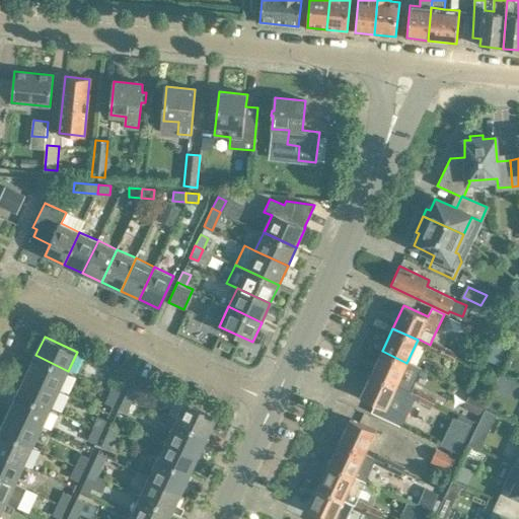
[(500,365),(509,344),(496,339),(487,359),(499,364),(500,365)]
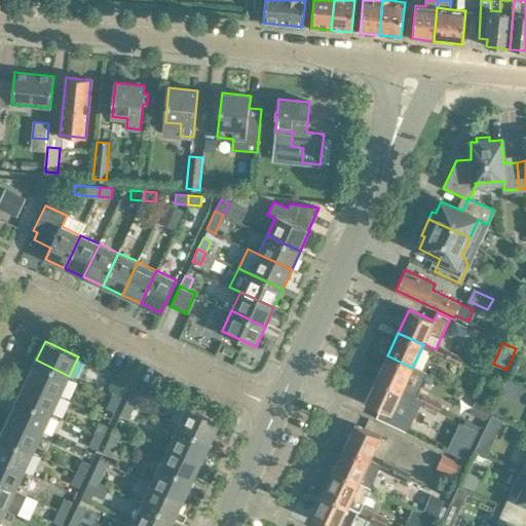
[(447,361),(451,351),(438,344),(436,349),(433,354),(447,361)]
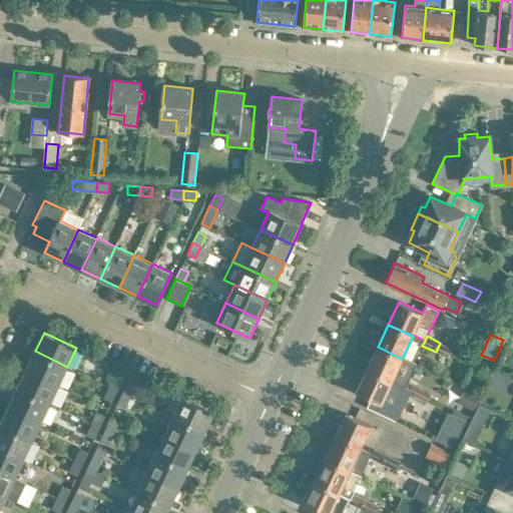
[(450,358),(453,349),(440,343),(436,352),(450,358)]
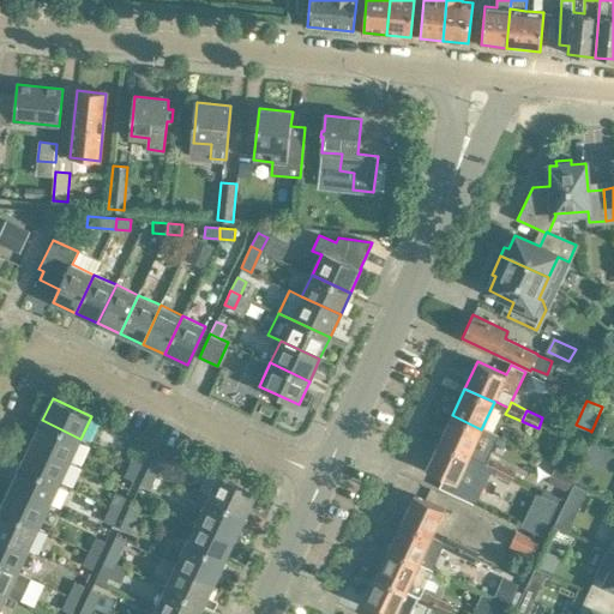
[(470,453),(481,429),(452,415),(440,441),(469,456),(470,453)]
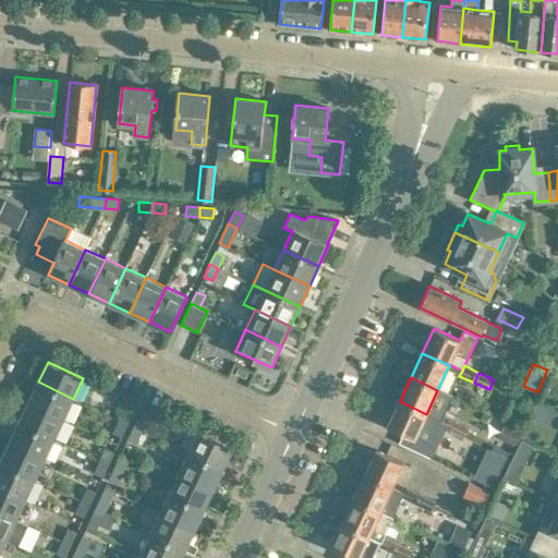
[(73,399),(38,381),(28,402),(63,419),(73,399)]
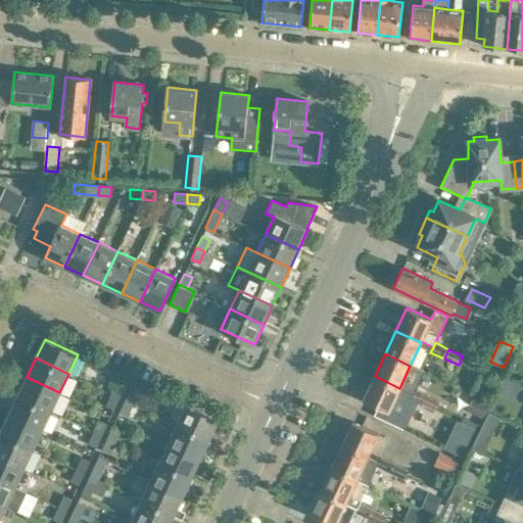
[(402,428),(416,401),(422,405),(426,395),(413,389),(412,391),(400,386),(399,388),(375,376),(364,399),(378,406),(374,415),(402,428)]
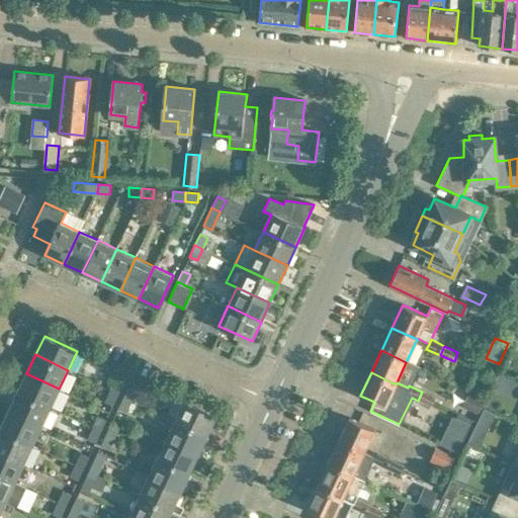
[(51,407),(59,389),(26,373),(18,392),(51,407)]
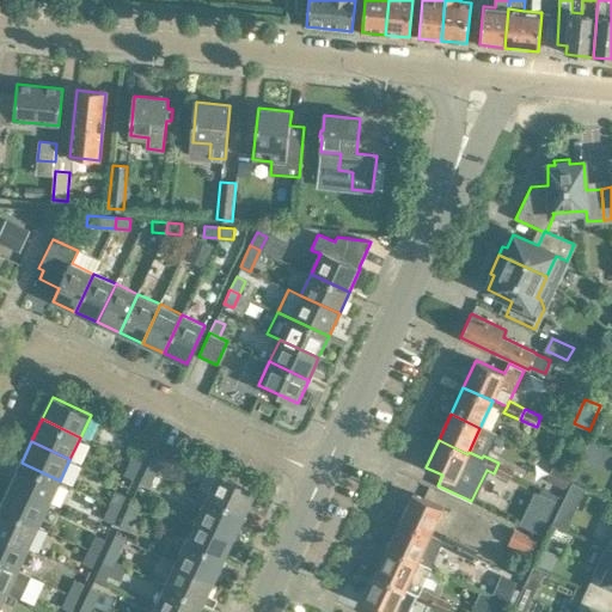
[(140,465),(146,452),(136,447),(130,461),(140,465)]
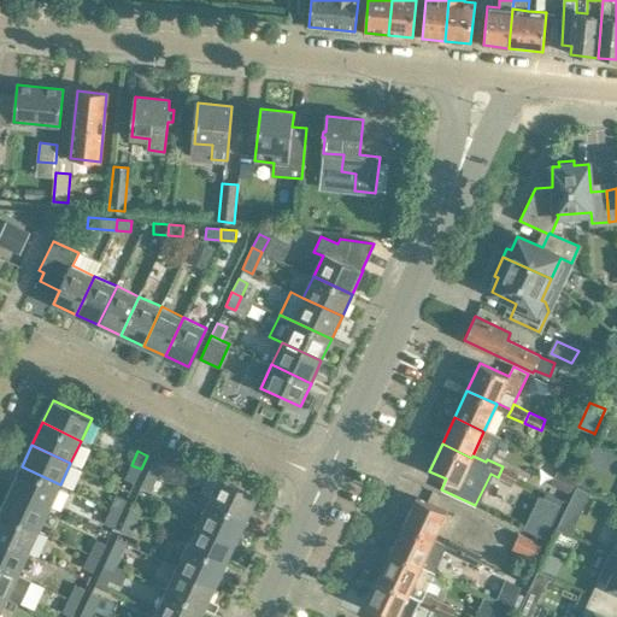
[(163,463),(154,458),(147,472),(157,477),(163,463)]
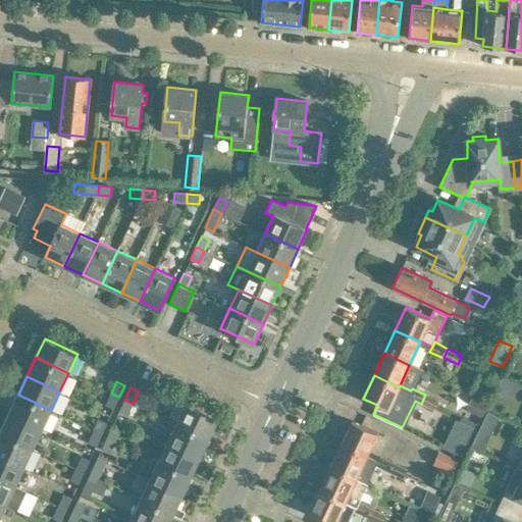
[(114,409),(119,397),(111,394),(106,405),(114,409)]
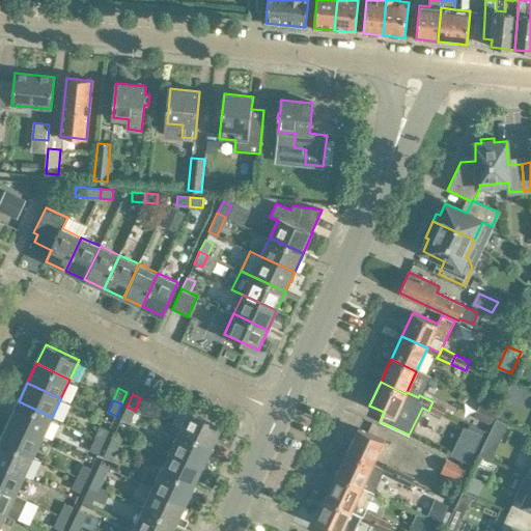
[(43,437),(52,417),(19,401),(9,421),(43,437)]
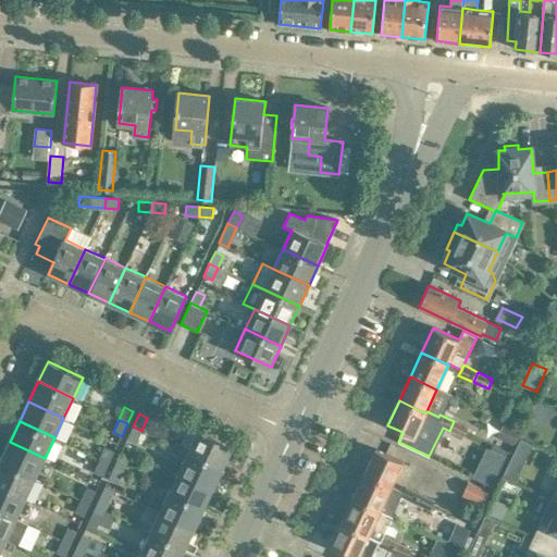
[(469,429),(454,421),(449,431),(465,437),(469,429)]
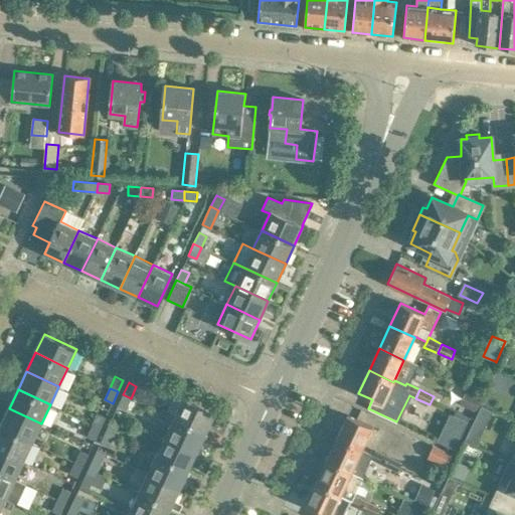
[(475,390),(468,406),(477,410),(484,394),(475,390)]
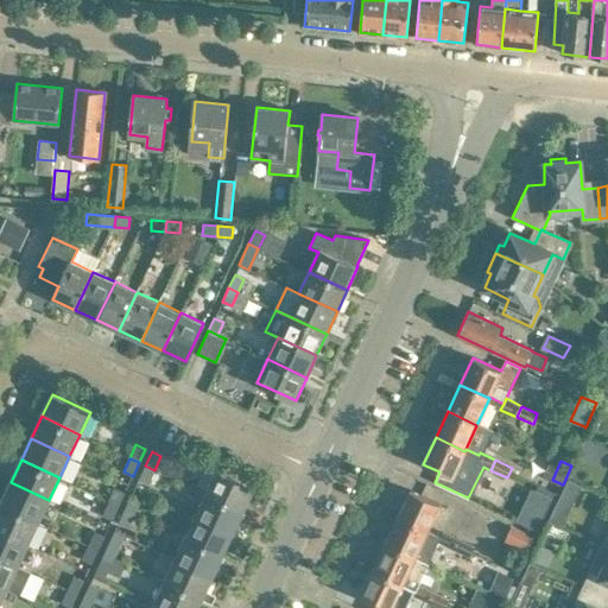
[(149,483),(154,470),(145,466),(139,479),(149,483)]
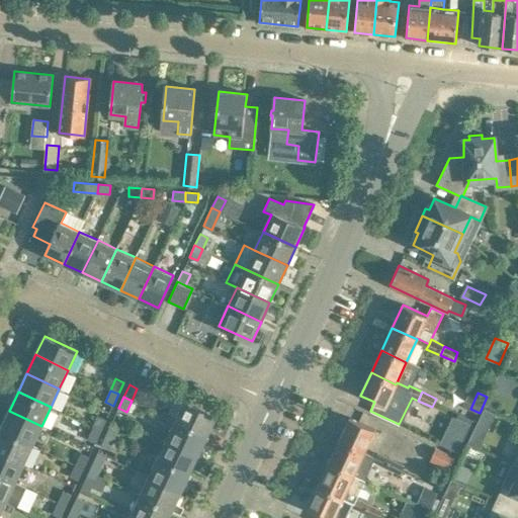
[(206,436),(216,416),(183,401),(174,420),(206,436)]
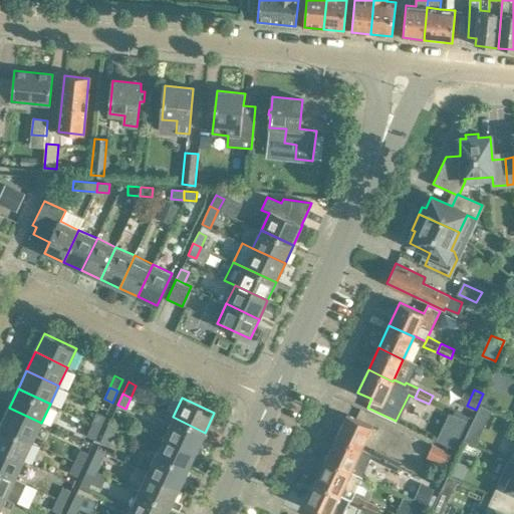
[(32,442),(41,423),(9,408),(0,427),(32,442)]
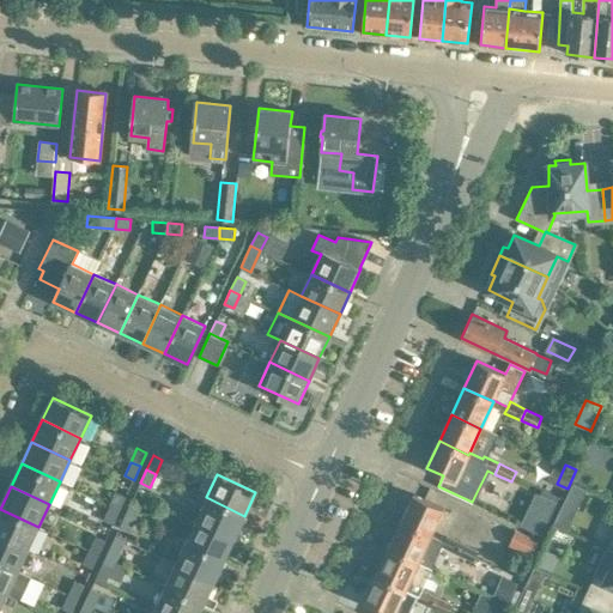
[(574,486),(564,505),(577,511),(587,492),(574,486)]
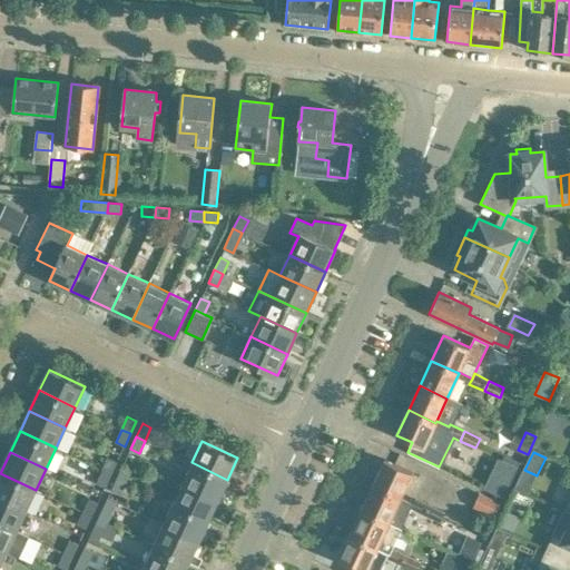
[(111,474),(117,462),(108,458),(102,470),(111,474)]
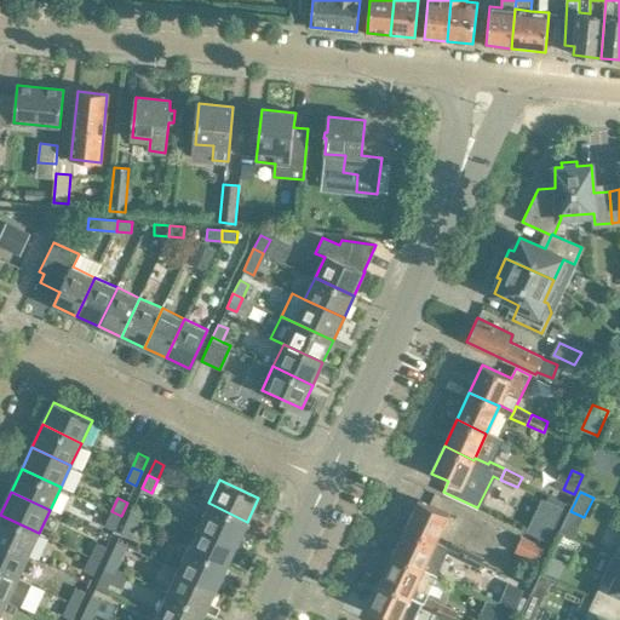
[(547,540),(562,507),(541,498),(527,530),(547,540)]
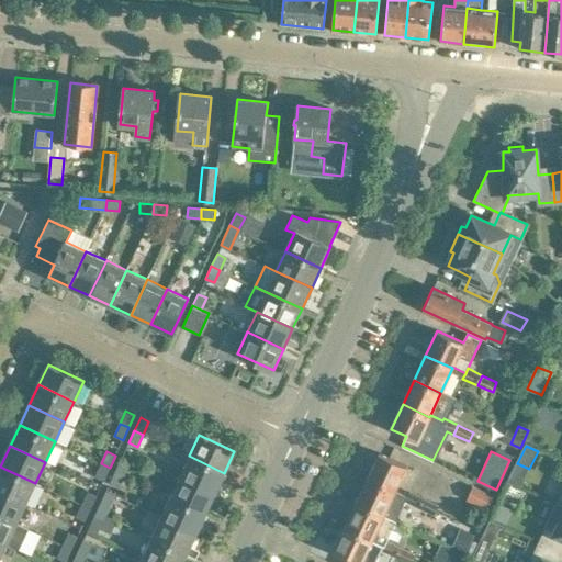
[(395,491),(406,465),(380,453),(368,479),(395,491)]
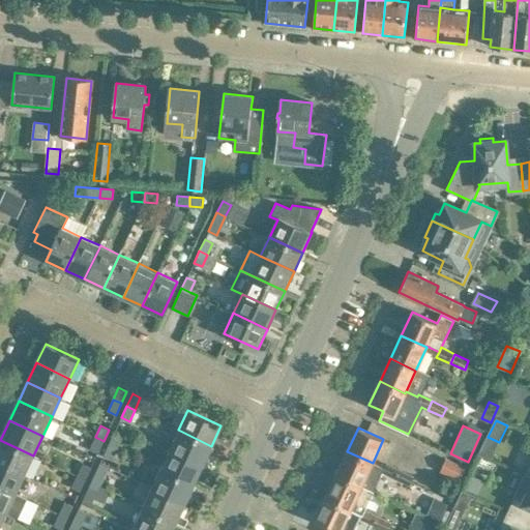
[(211,446),(178,430),(169,449),(203,465),(211,446)]
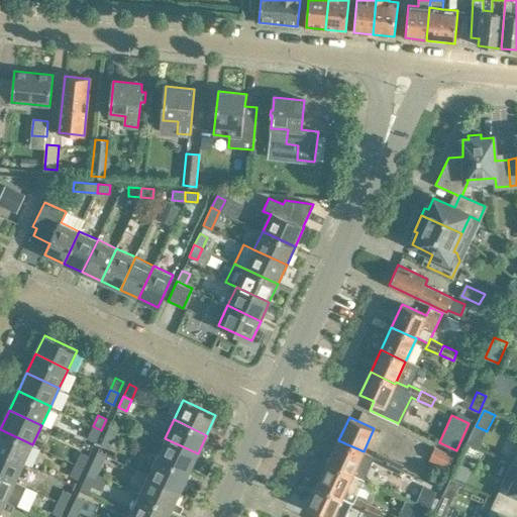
[(119,425),(111,421),(106,433),(114,437),(119,425)]
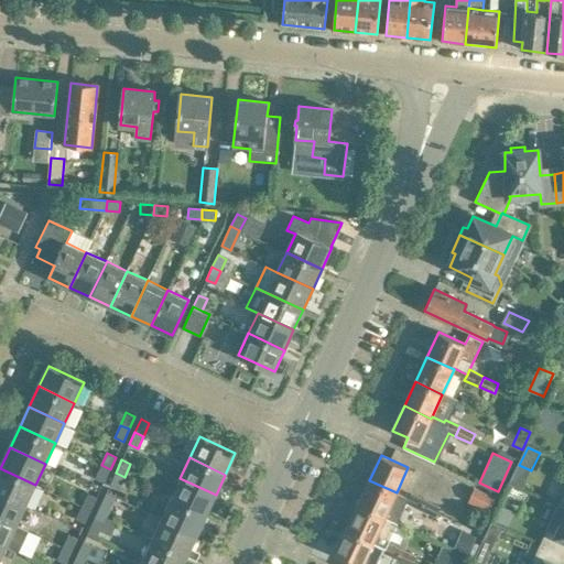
[(104,483),(110,469),(101,465),(96,478),(104,483)]
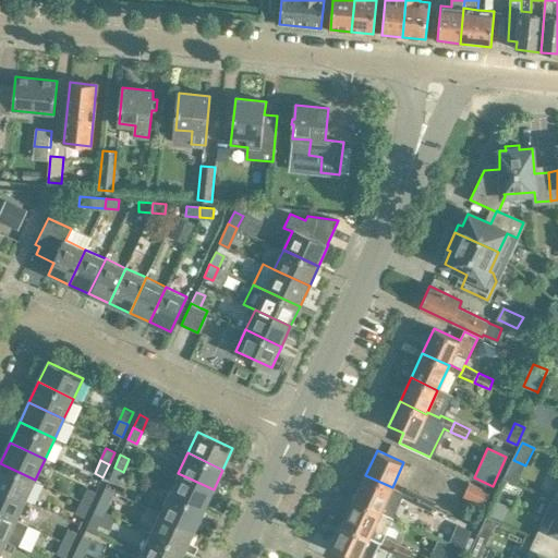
[(0,486),(26,499),(35,480),(0,463),(0,486)]
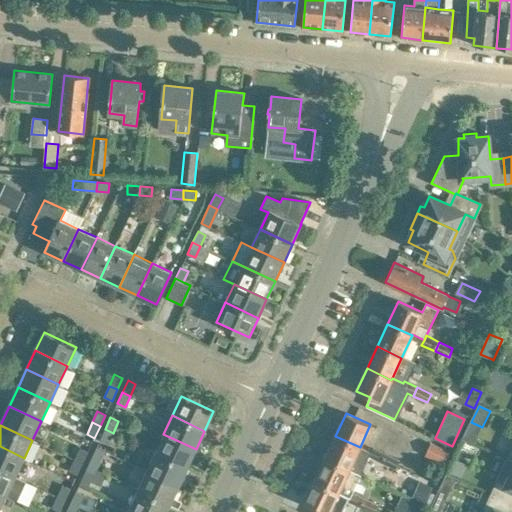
[(108,444),(113,433),(105,429),(100,440),(108,444)]
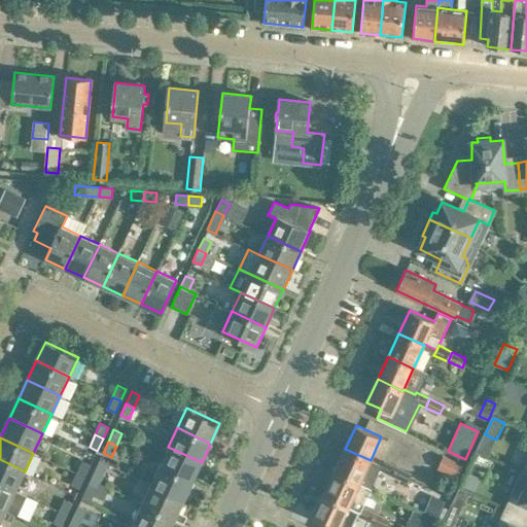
[(202,462),(168,447),(160,465),(192,482),(202,462)]
